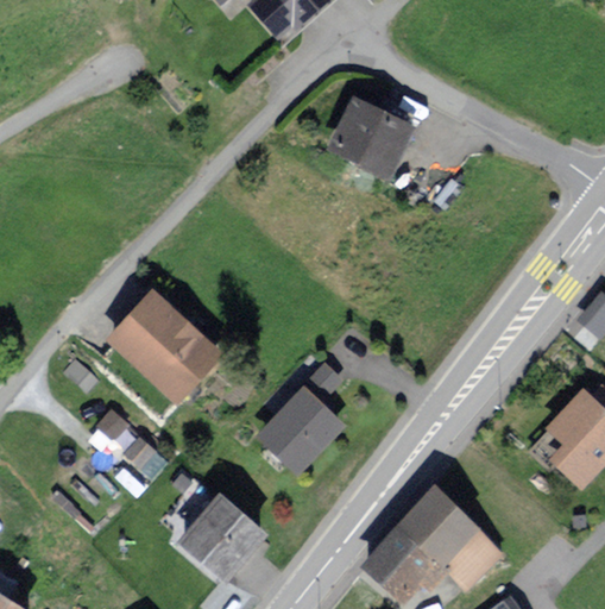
[(250,0),(246,5),(275,36),(313,0),(250,0)]
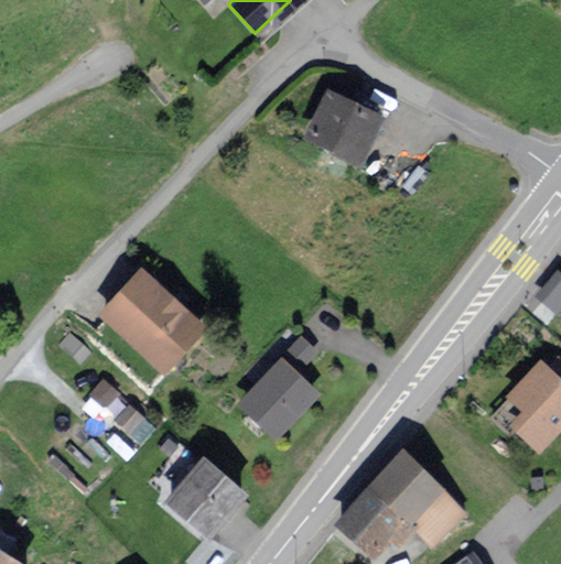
[(378,117),(326,91),(306,133),(358,158),(378,117)]
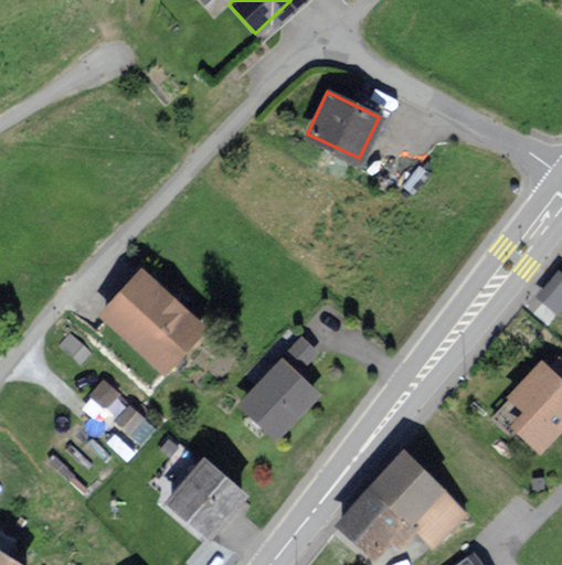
[(203,328),(140,267),(99,310),(162,370),(203,328)]
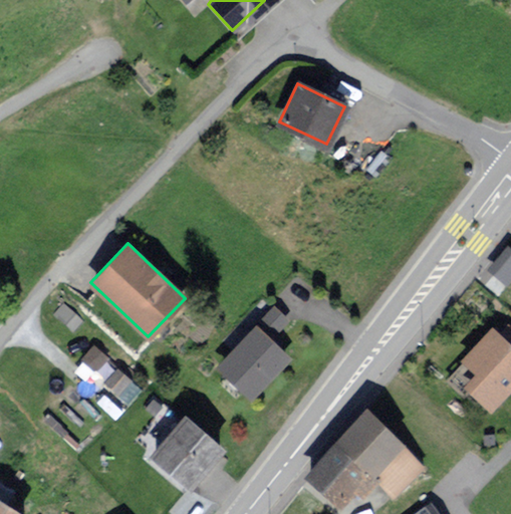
[(510,275),(510,252),(506,248),(487,269),(504,283),(510,275)]
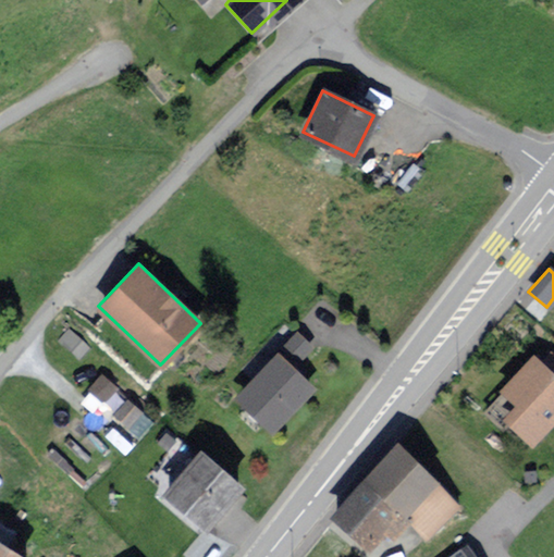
[(311,347),(295,333),(235,397),(271,430),(311,385),(292,368),(311,347)]
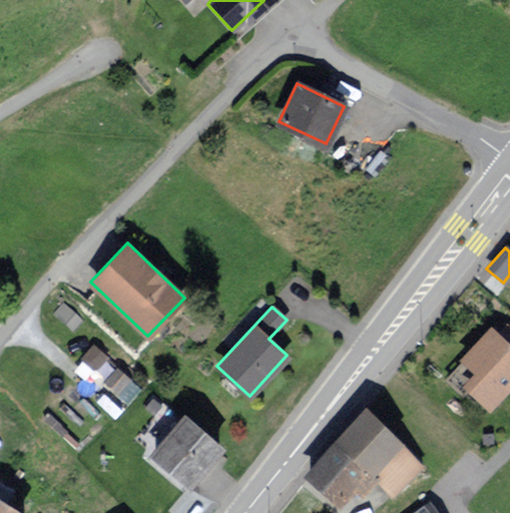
[(509,330),(506,326),(496,337),(489,330),(461,360),(477,375),(466,387),(489,408),(509,386),(509,330)]
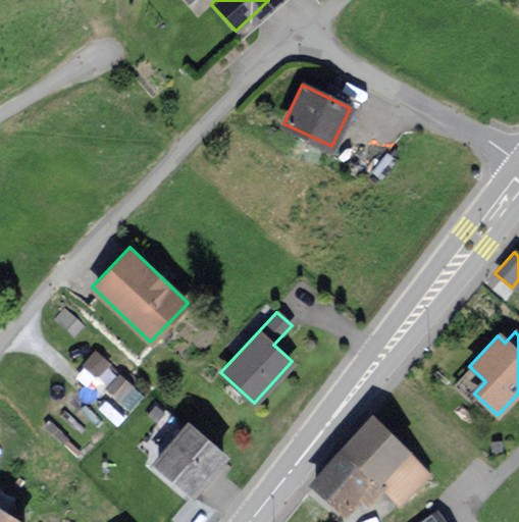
[(95,349),(80,364),(122,404),(137,387),(95,349)]
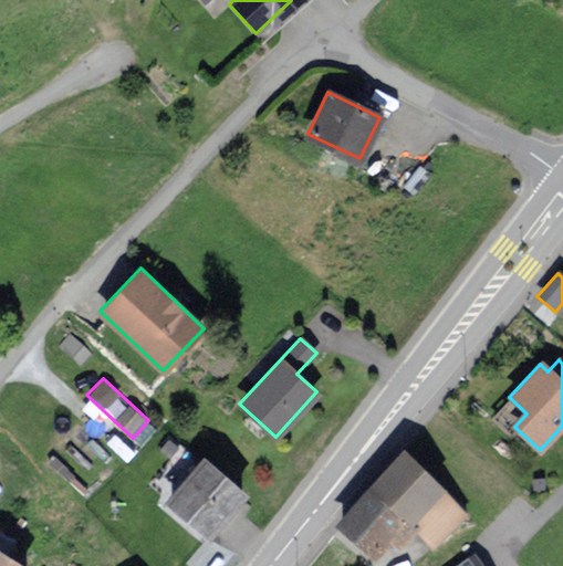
[(461,512),(403,457),(337,526),(369,556),(388,536),(397,545),(415,526),(431,543),(461,512)]
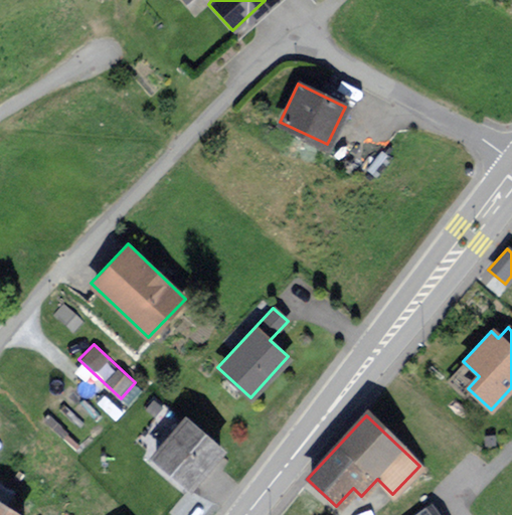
[(224,448),(183,416),(150,459),(191,491),(224,448)]
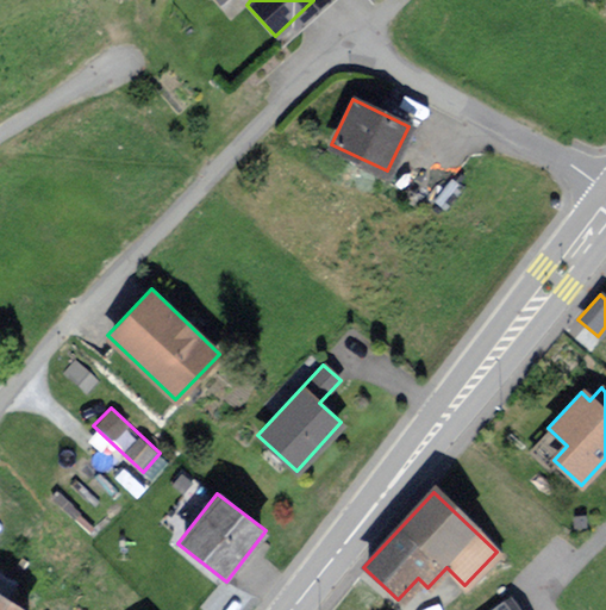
[(24,609),(0,595),(0,609),(24,609)]
